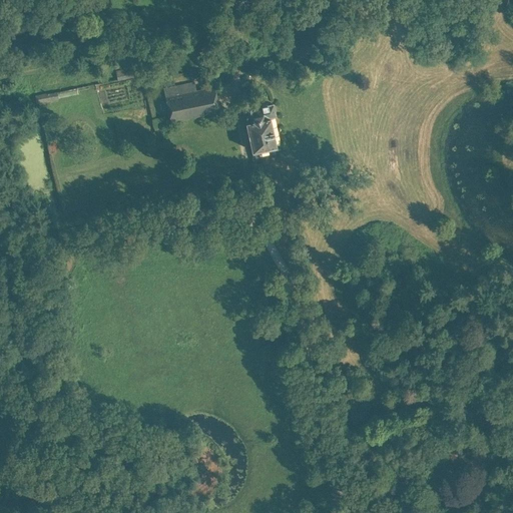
[(142,75),(141,66),(115,71),(117,80),(142,75)]
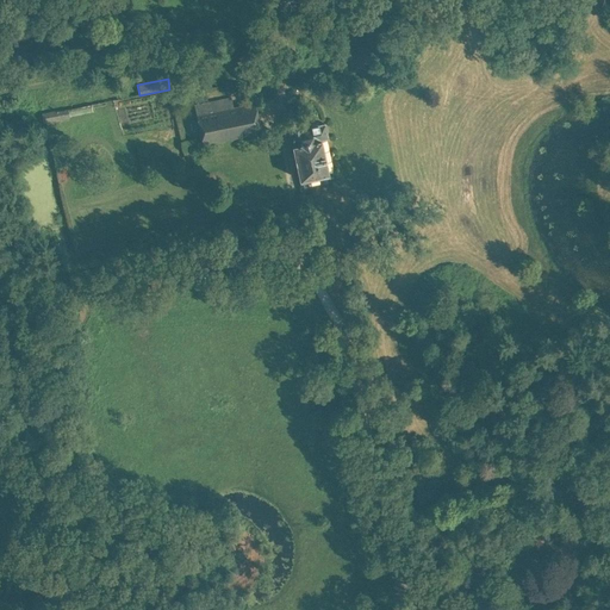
[(194,105),(204,144),(261,132),(255,104),(234,107),(231,97),(194,105)]
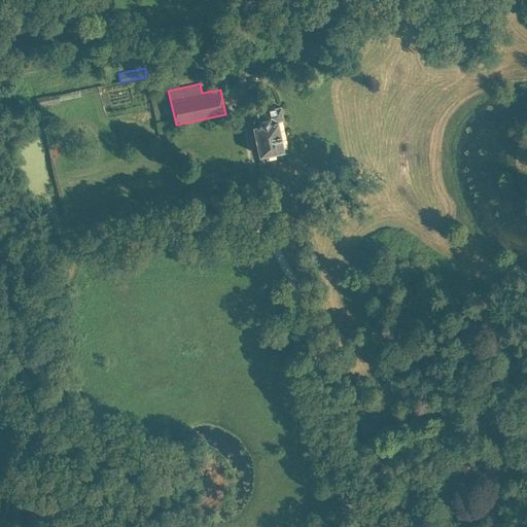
[(261,104),(262,108),(252,110),(250,103),(253,102),(248,103),(259,155),(260,154),(261,161),(283,156),(281,150),(283,150),(277,120),(282,119),(280,107),(266,110),(265,103),(261,104)]
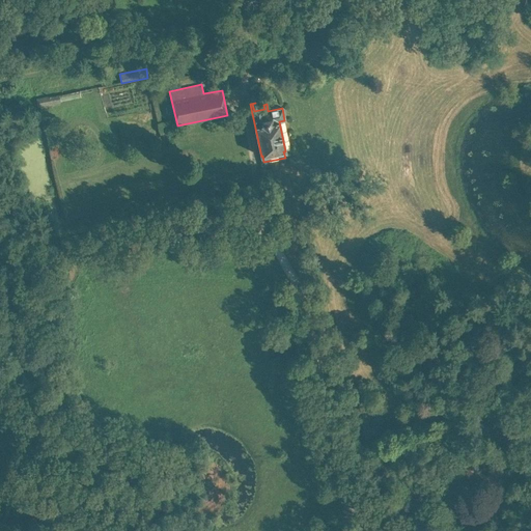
[(184,173),(186,180),(193,179),(192,172),(184,173)]
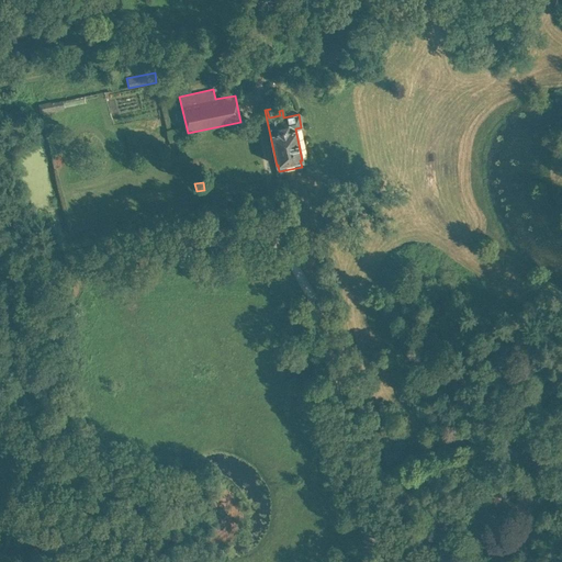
[(144,200),(172,199),(172,191),(144,192),(144,200)]
